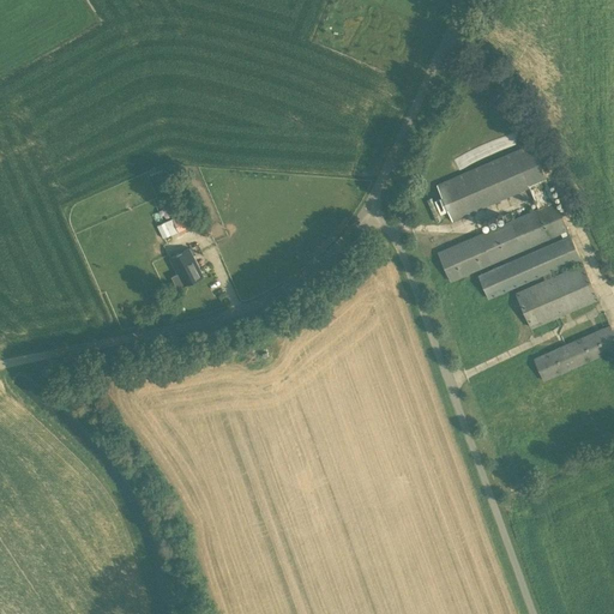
[(555,202),(546,178),(531,144),(437,186),(452,221),(529,187),(539,208),(479,234),(437,252),(450,281),(569,230),(555,202)]
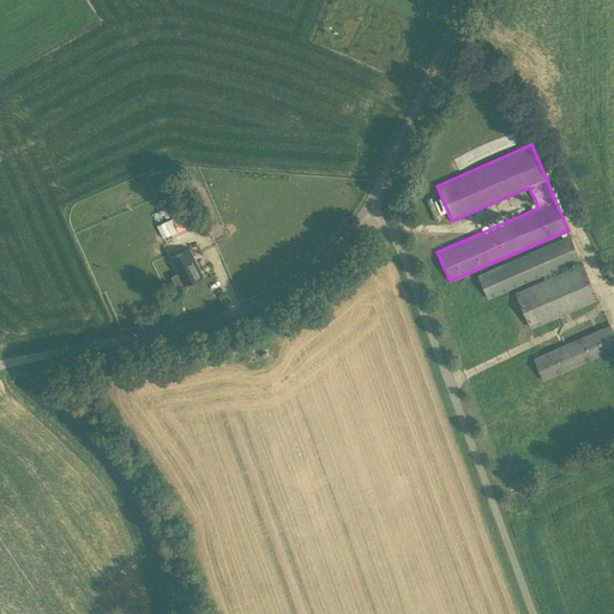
[(180,234),(193,227),(185,211),(173,217),(180,234)]
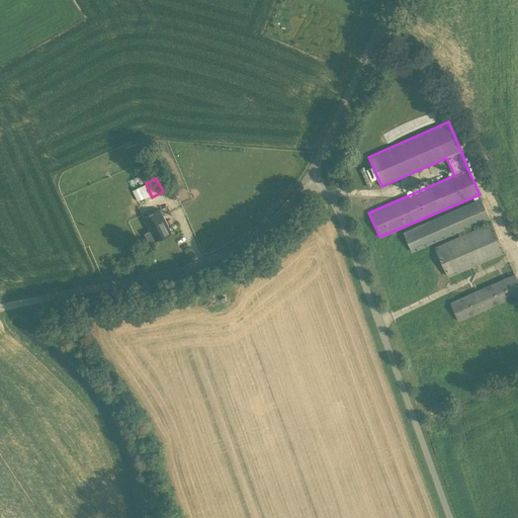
[(132,190),(138,200),(141,198),(136,188),(132,190)]
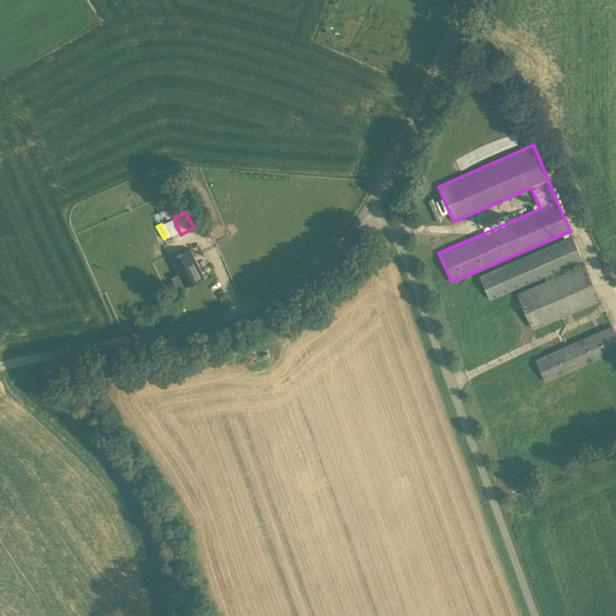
[(490,298),(545,274),(548,280),(517,294),(533,329),(600,300),(585,264),(556,277),(554,271),(581,259),(572,236),(479,276),(490,298)]
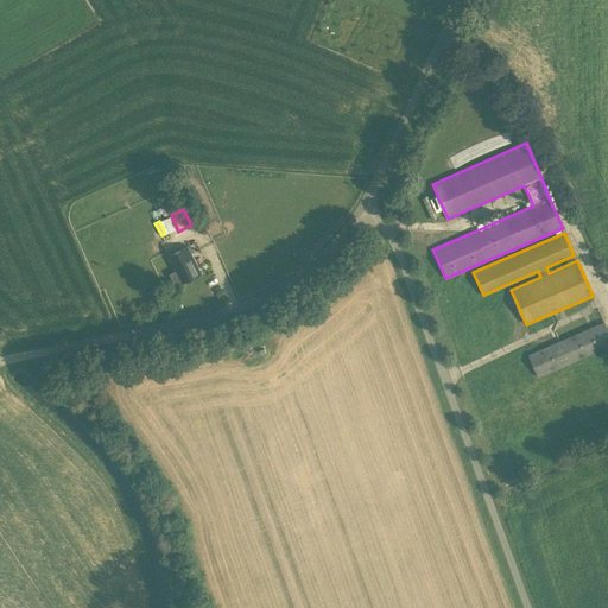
[(183,282),(201,273),(188,246),(170,255),(183,282)]
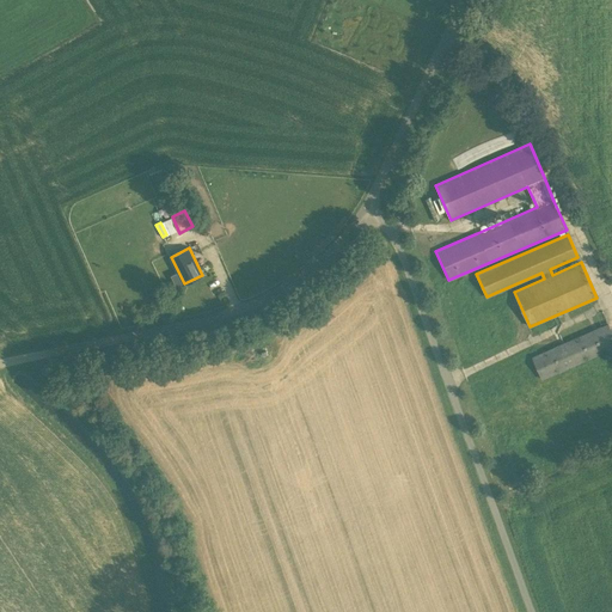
[(611,331),(609,323),(532,356),(542,379),(605,352),(607,355),(605,355),(607,359),(611,356),(611,331)]
